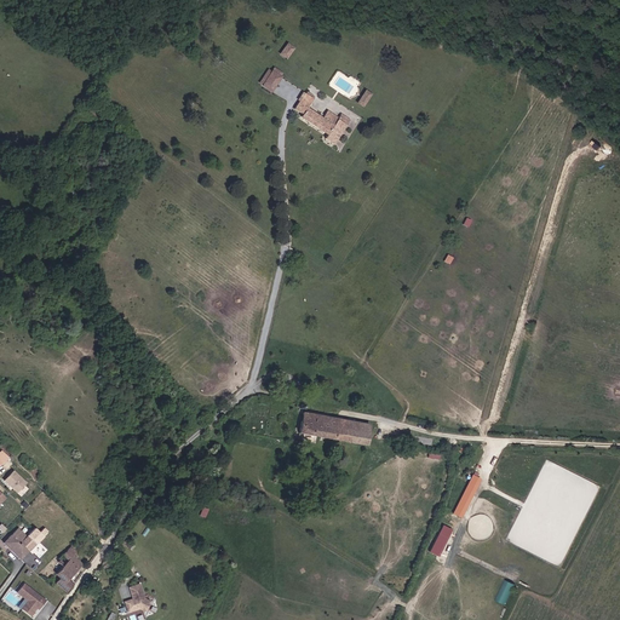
[(288,59),(297,47),(288,41),(280,53),(288,59)]
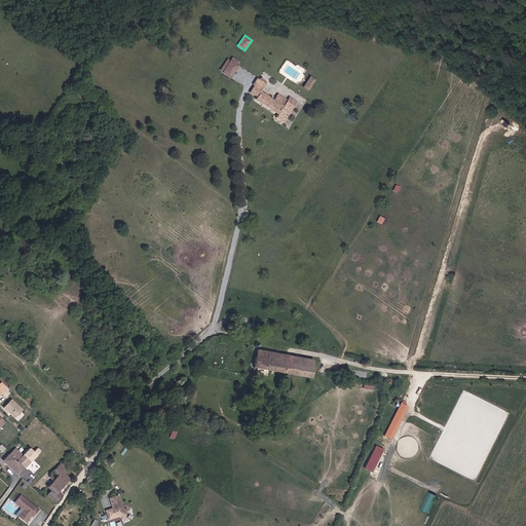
[(223,73),(230,78),(239,65),(231,60),(223,73)]
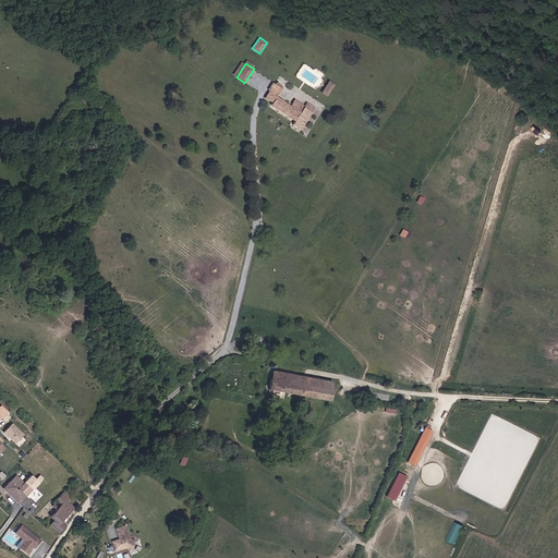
[(329,80),(320,92),(327,96),(336,84),(329,80)]
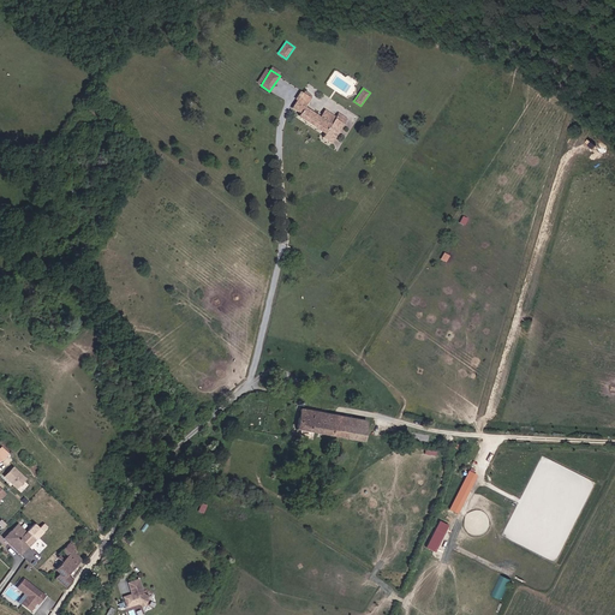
[(330,125),(320,117),(304,107),(310,99),(302,93),(292,108),(300,113),(298,117),(324,133),(322,137),(332,144),(347,119),(338,113),(335,118),(330,125)]
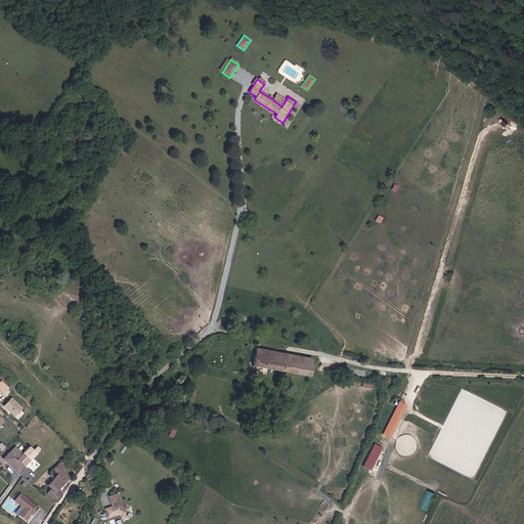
[(281,106),(286,100),(276,93),(272,99),(281,106)]
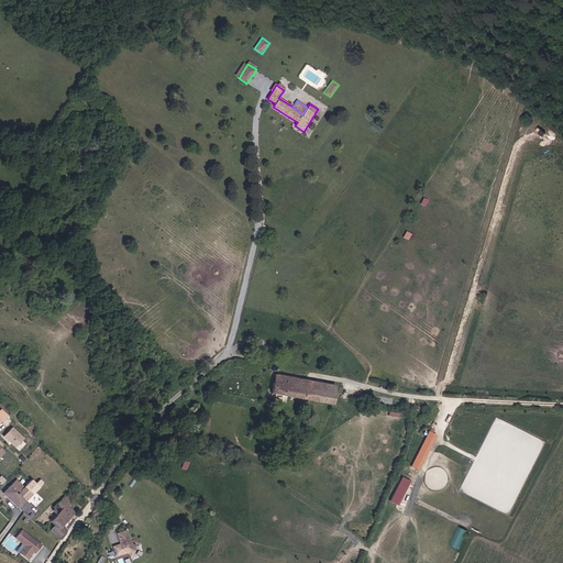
[(332,404),(335,386),(275,375),(271,393),(332,404)]
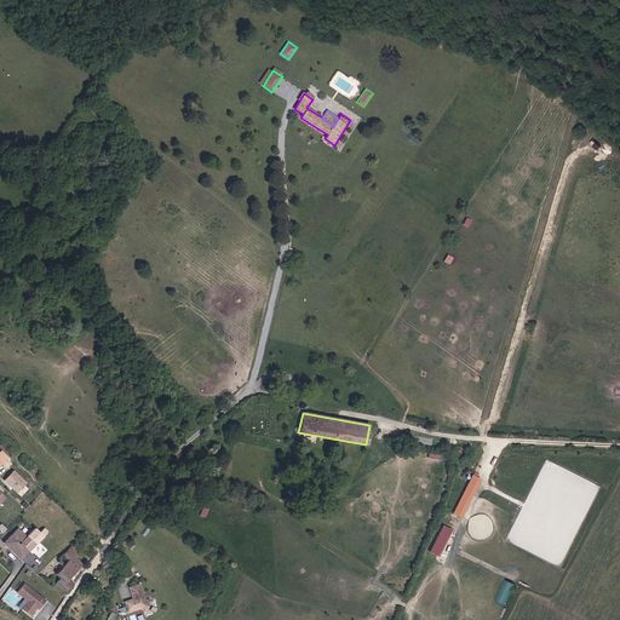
[(0,451),(0,465),(0,466),(11,458),(3,449),(0,451)]
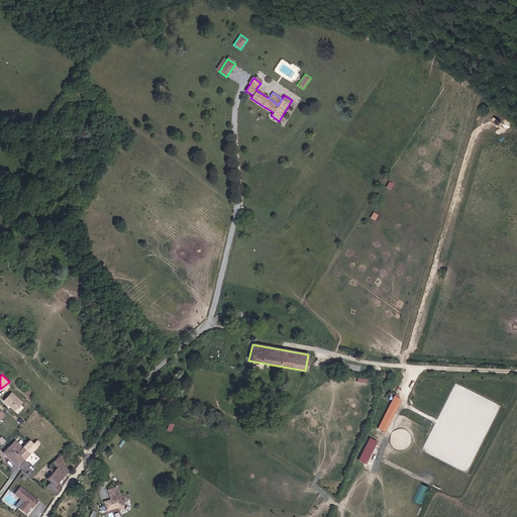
[(12,392),(4,400),(15,411),(23,403),(12,392)]
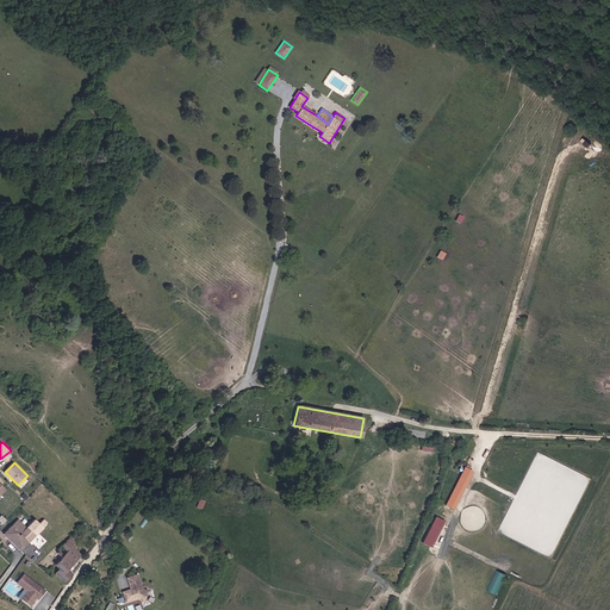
[(464,466),(447,506),(455,510),(472,470),(464,466)]
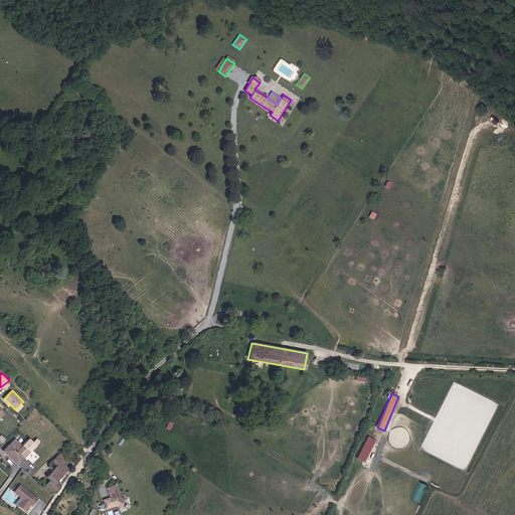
[(41,427),(47,420),(39,413),(33,419),(41,427)]
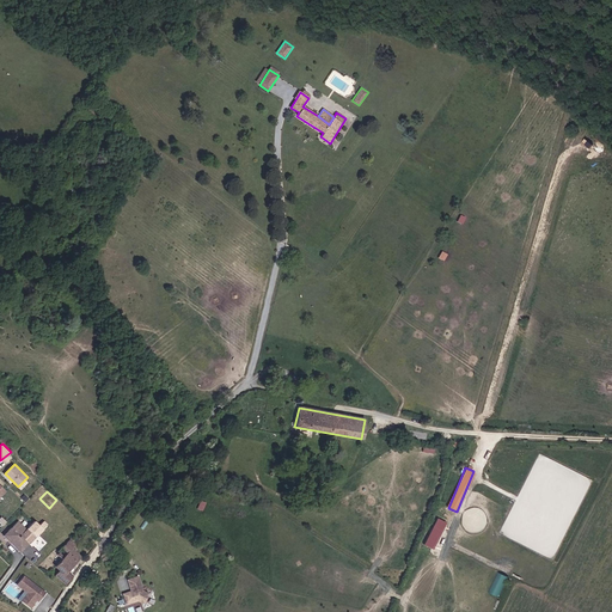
[(19,552),(46,526),(43,522),(40,526),(35,521),(26,530),(17,521),(2,536),(19,552)]
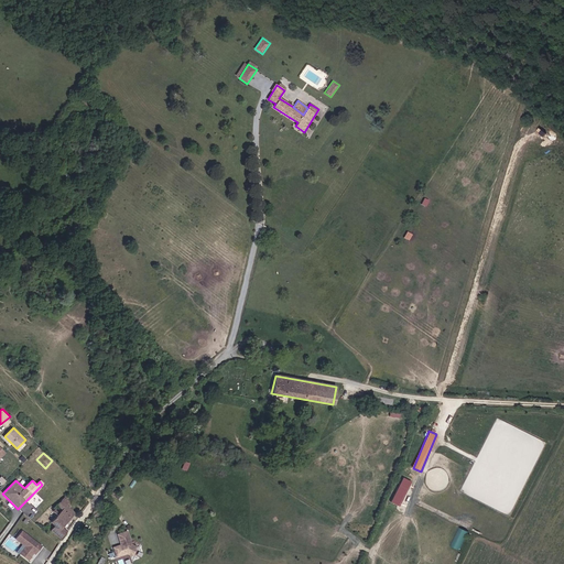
[(62,528),(75,513),(66,506),(69,502),(67,499),(68,498),(67,497),(67,496),(66,496),(65,496),(61,501),(56,505),(62,510),(50,523),(54,527),(50,530),(61,540),(66,531),(62,528)]
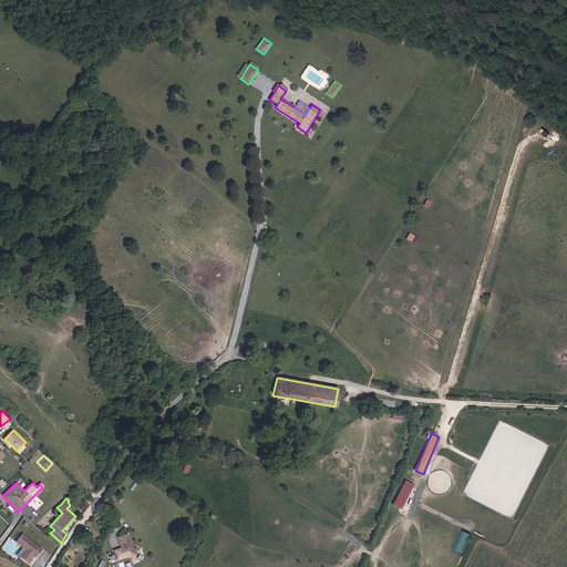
[(454,549),(464,553),(472,534),(462,529),(454,549)]
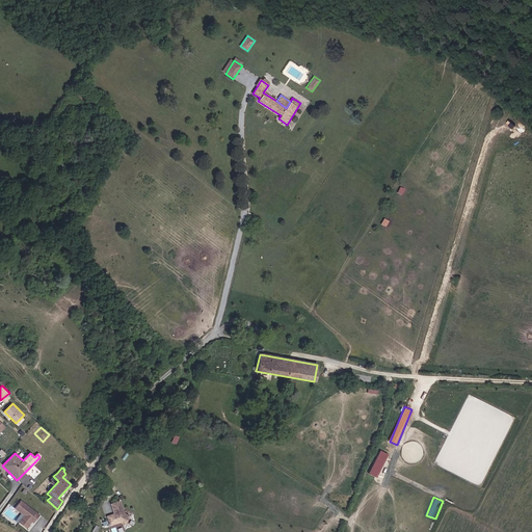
[(26,515),(20,522),(28,528),(32,523),(34,524),(41,515),(22,501),(17,508),(26,515)]
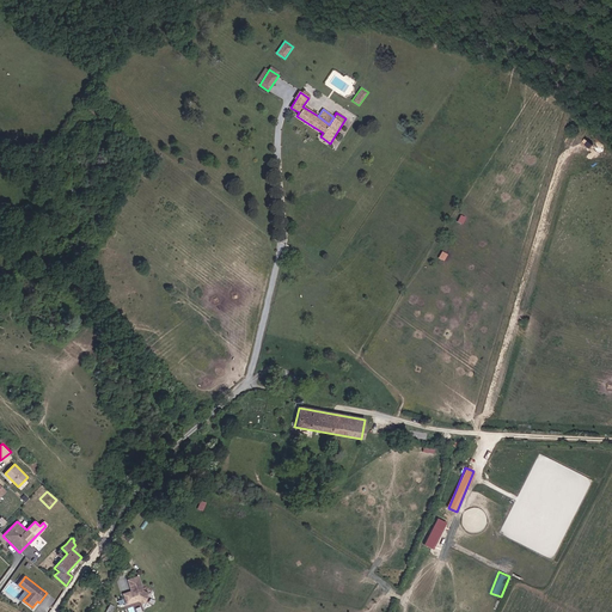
[(142,591),(138,576),(127,580),(130,592),(132,594),(123,598),(126,605),(138,601),(144,604),(148,594),(142,591)]
